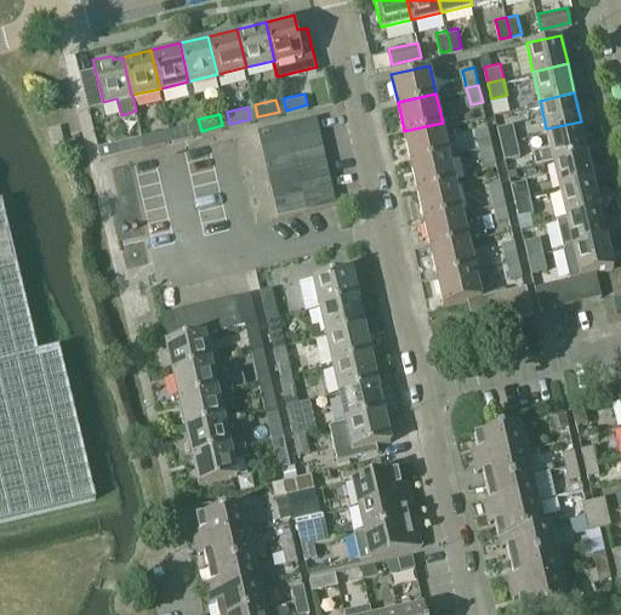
[(319,129),(317,114),(288,120),(290,135),(319,129)]
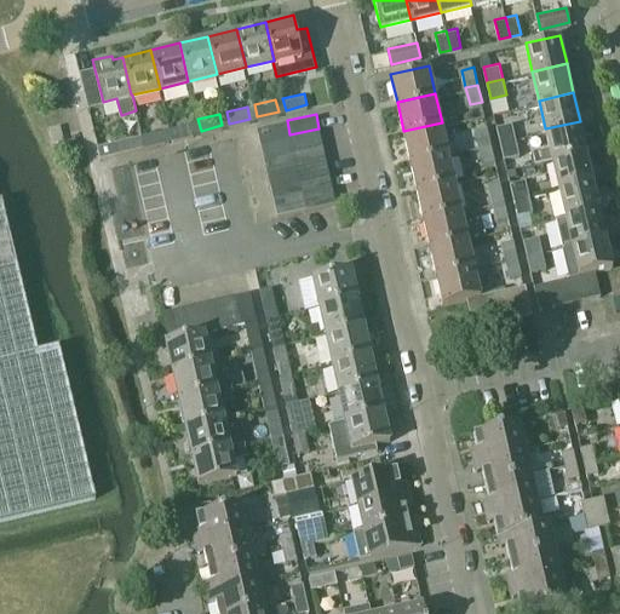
[(190,120),(170,125),(172,137),(194,132),(190,120)]
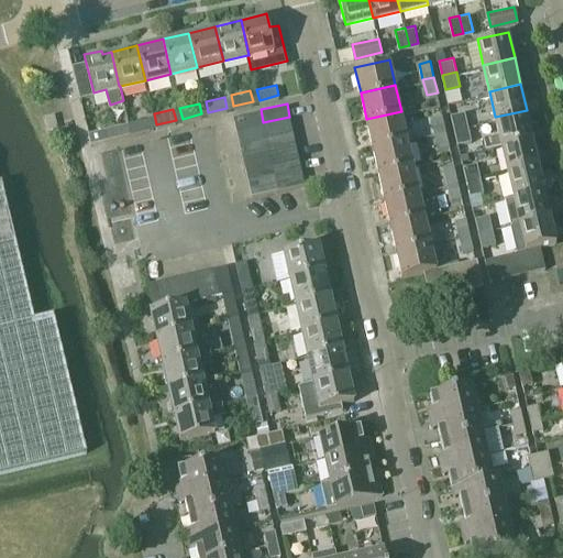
[(234,116),(236,129),(263,122),(261,109),(234,116)]
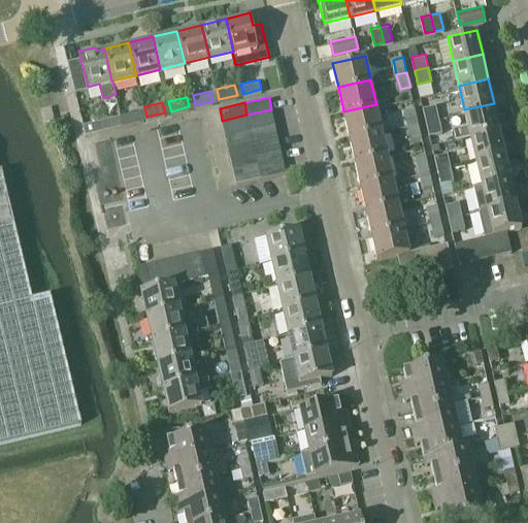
[(423,106),(426,120),(439,117),(435,103),(423,106)]
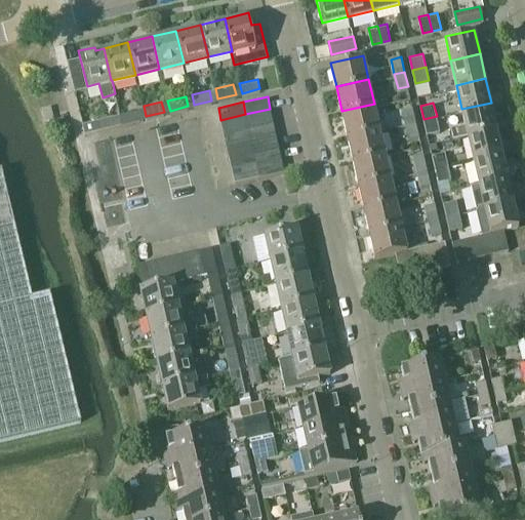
[(496,126),(491,103),(461,109),(465,122),(450,125),(453,137),(468,134),(468,133),(496,126)]
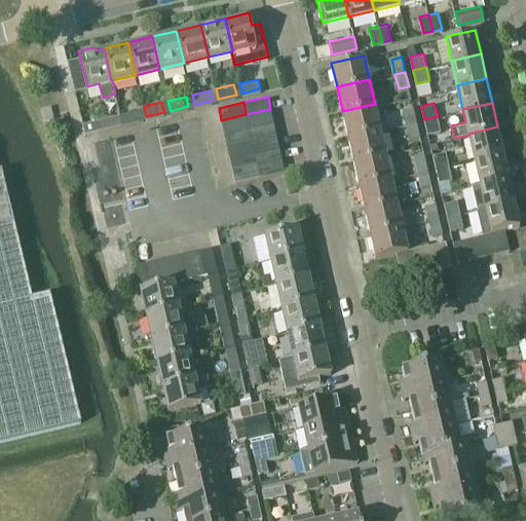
[(380,127),(375,104),(342,111),(348,136),(380,127)]
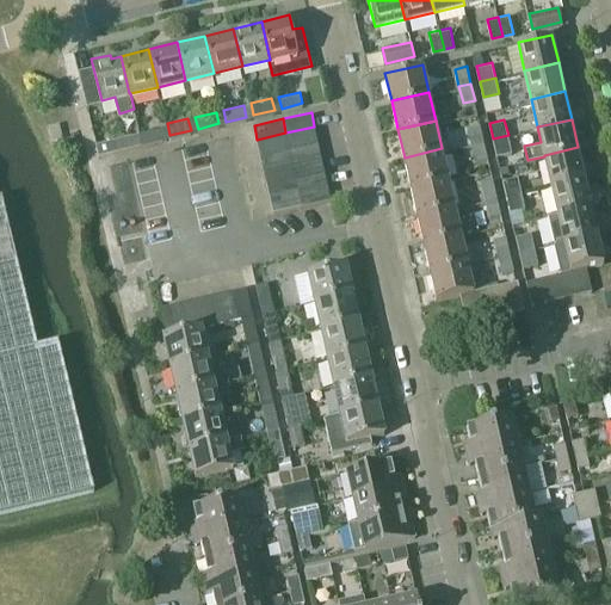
[(468,124),(471,142),(483,140),(480,122),(468,124)]
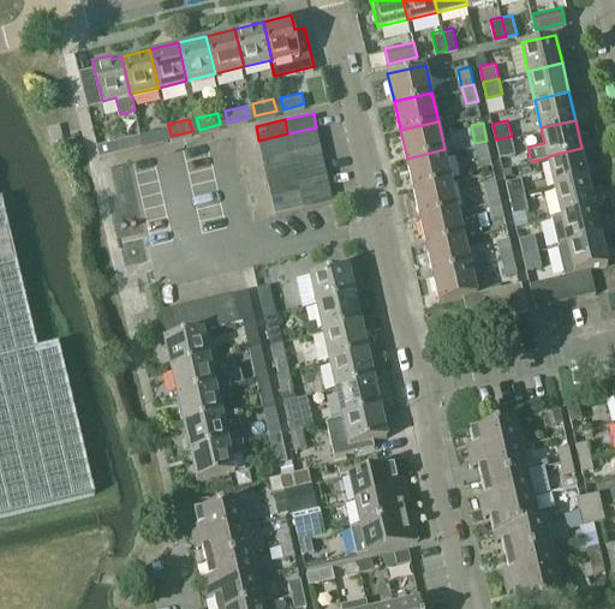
[(161,126),(141,131),(143,143),(163,138),(161,126)]
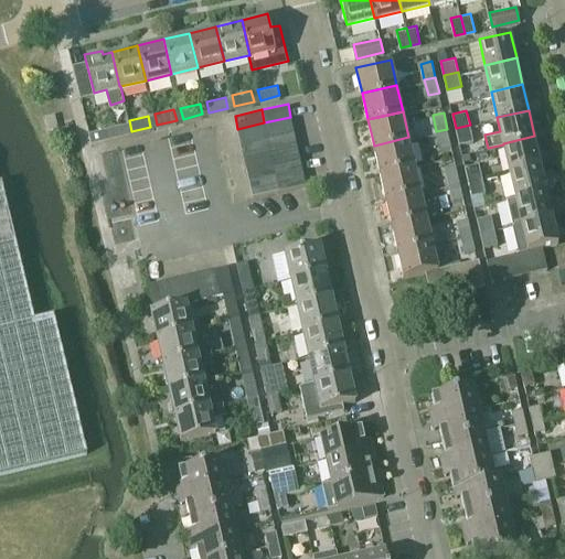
[(290,117),(264,122),(267,136),(294,130),(290,117)]
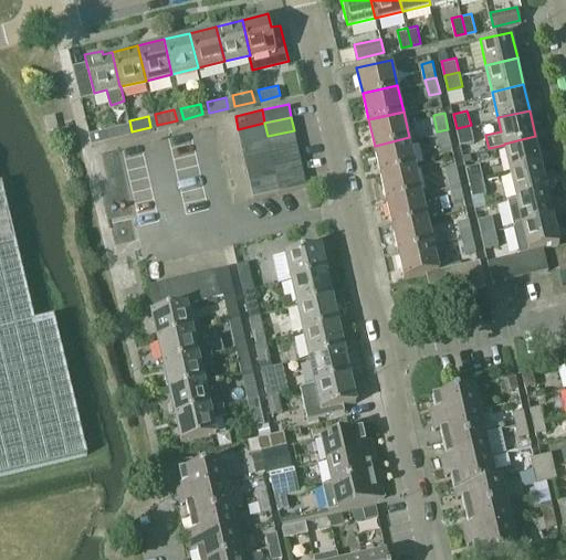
[(92,141),(132,131),(129,120),(88,130),(92,141)]
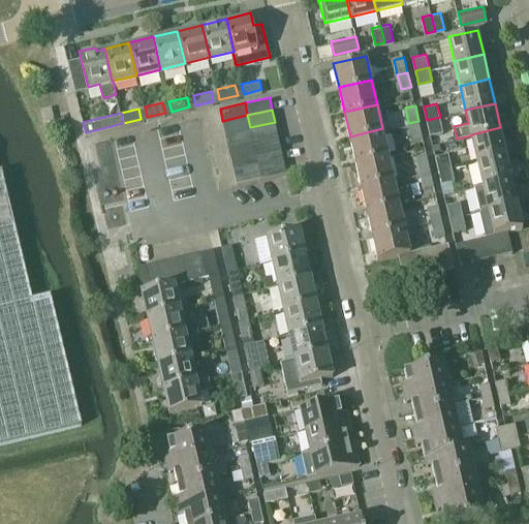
[(250,127),(247,115),(222,121),(225,133),(250,127)]
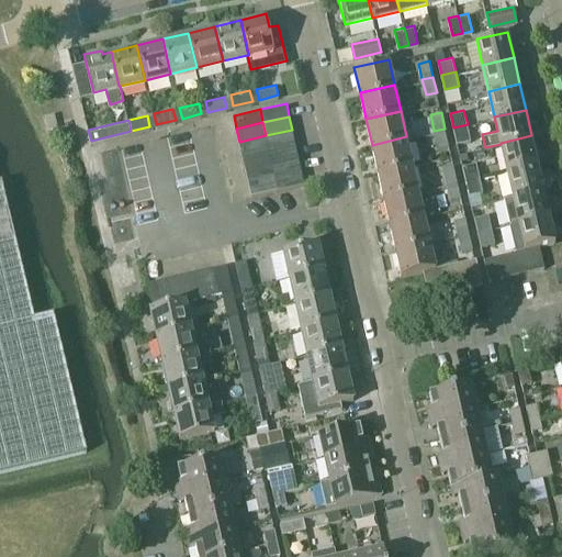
[(471,138),(468,124),(453,127),(457,142),(471,138)]
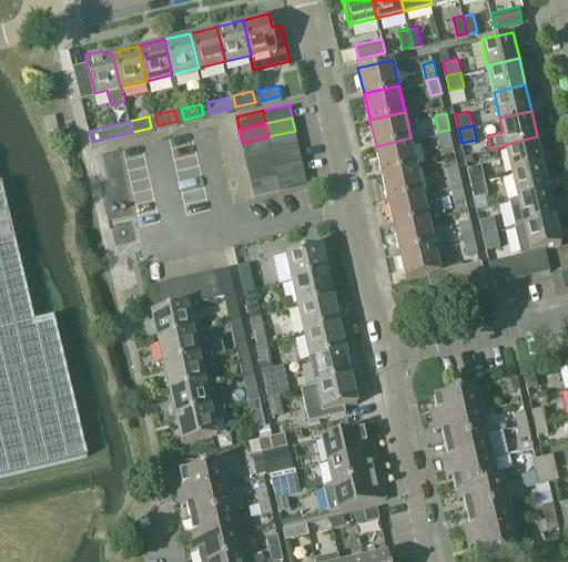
[(453,145),(449,130),(438,132),(443,147),(453,145)]
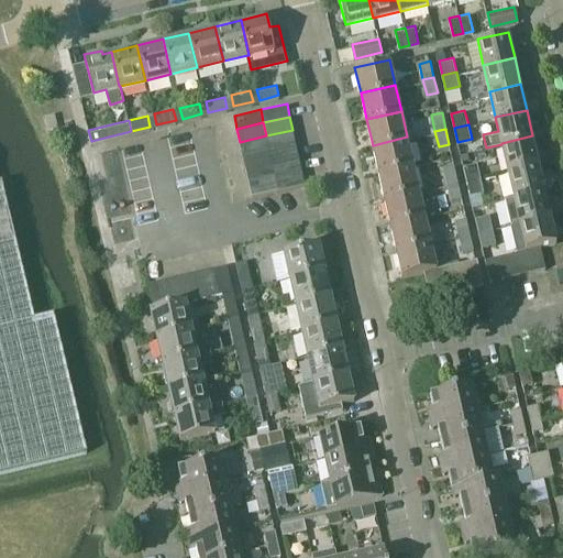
[(269,149),(296,143),(293,130),(266,135),(269,149)]
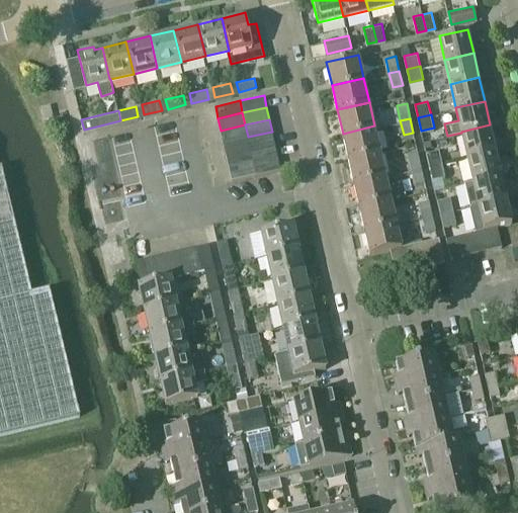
[(248,137),(245,124),(221,131),(224,142),(248,137)]
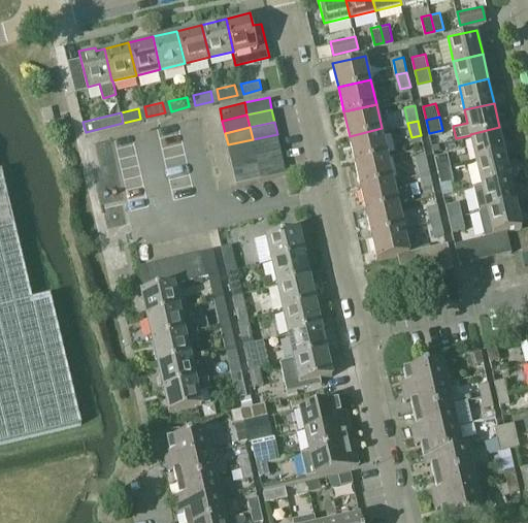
[(470,134),(470,135),(475,159),(505,152),(499,127),(470,134)]
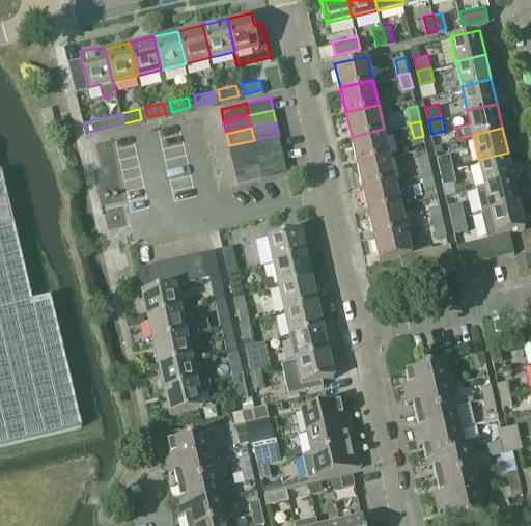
[(357,161),(390,154),(384,129),(352,137),(357,161)]
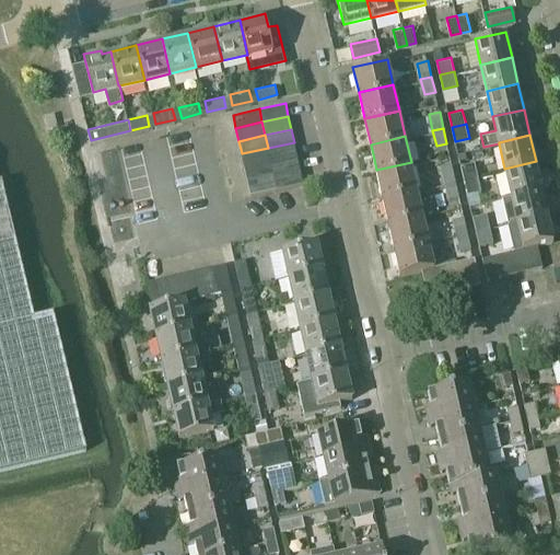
[(296,154),(294,142),(268,148),(270,161),(296,154)]
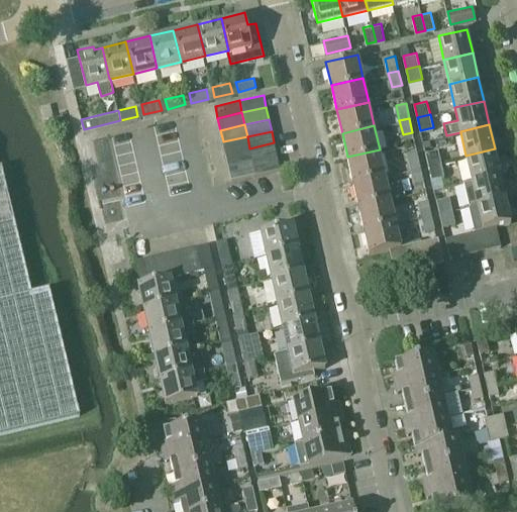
[(223,141),(225,154),(249,148),(247,136),(223,141)]
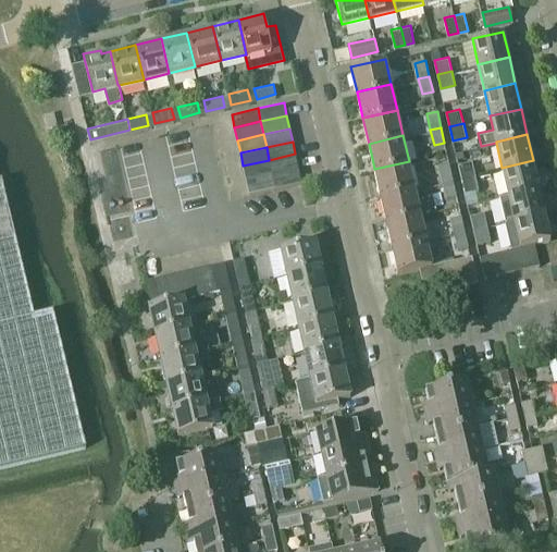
[(269,160),(272,173),(298,167),(295,154),(269,160)]
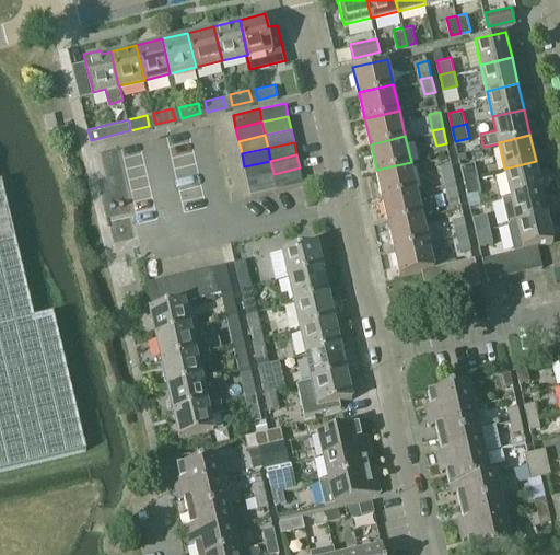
[(461,163),(464,177),(478,175),(474,160),(461,163)]
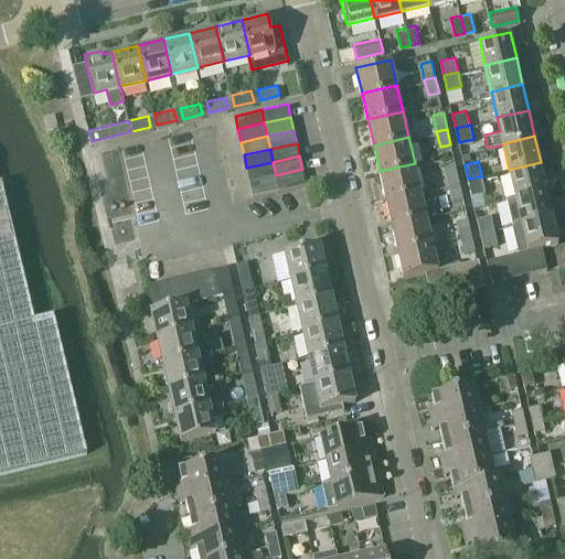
[(273,162),(246,168),(249,181),(276,175),(273,162)]
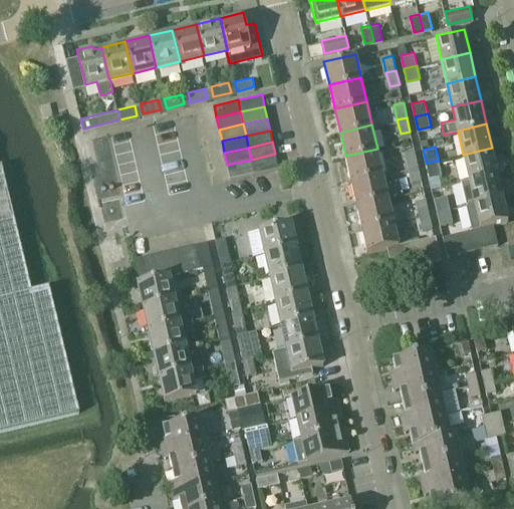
[(497,172),(492,148),(463,155),(469,178),(497,172)]
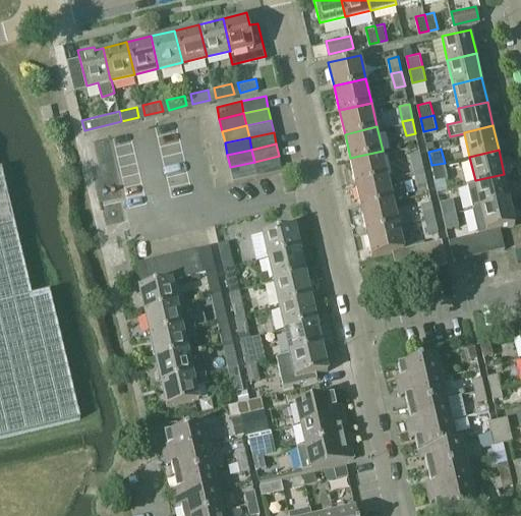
[(388,175),(383,151),(350,158),(355,182),(388,175)]
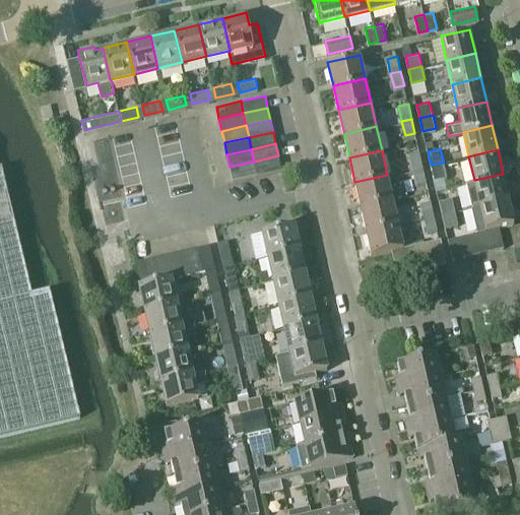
[(409,153),(413,168),(423,166),(419,151),(409,153)]
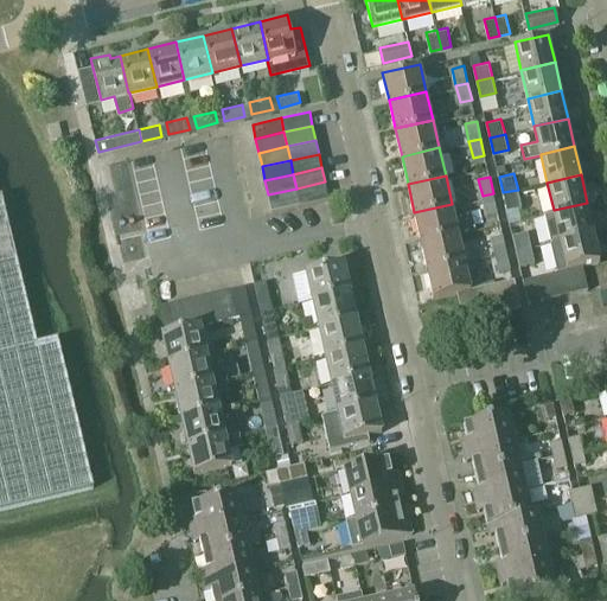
[(325,181),(296,189),(300,202),(328,196),(325,181)]
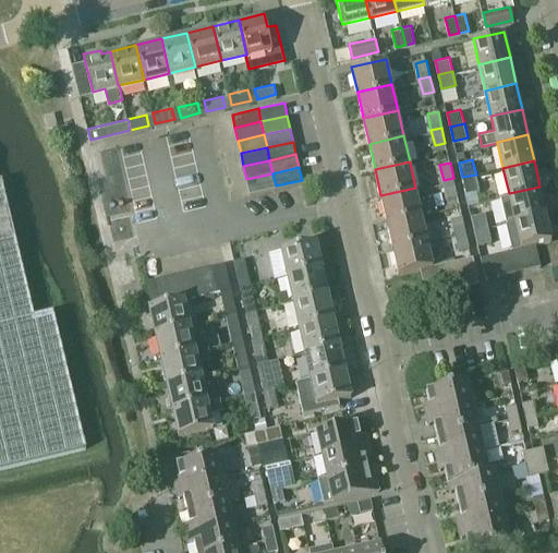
[(250,191),(276,185),(273,173),(246,179),(250,191)]
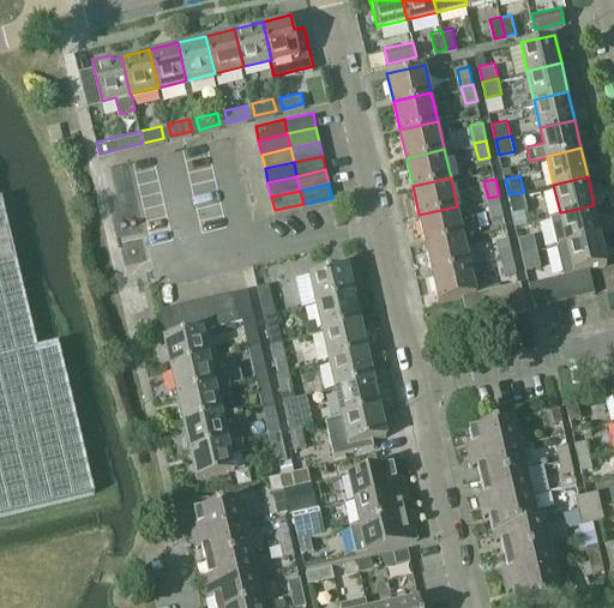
[(528,208),(524,192),(509,194),(512,211),(528,208)]
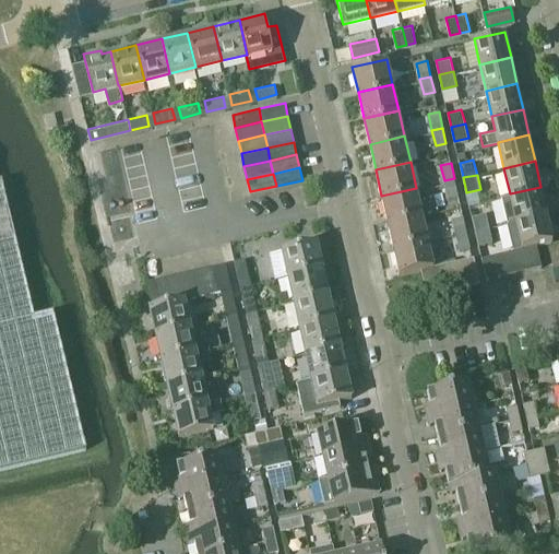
[(0,176),(0,466),(86,446),(54,308),(34,313),(1,177),(0,176)]
